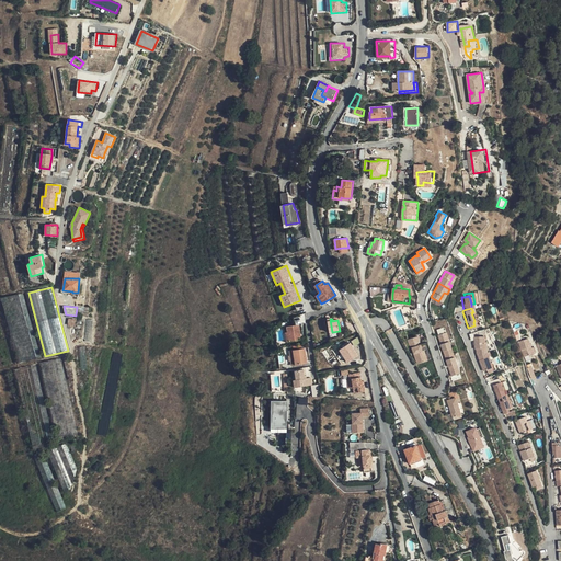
[(300,340),(298,325),(284,328),(286,342),(300,340)]
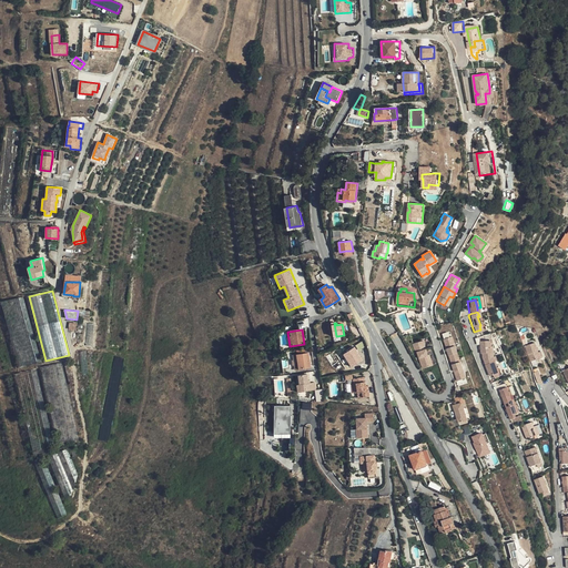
[(452,342),(449,336),(443,338),(449,358),(458,356),(453,341),(452,342)]
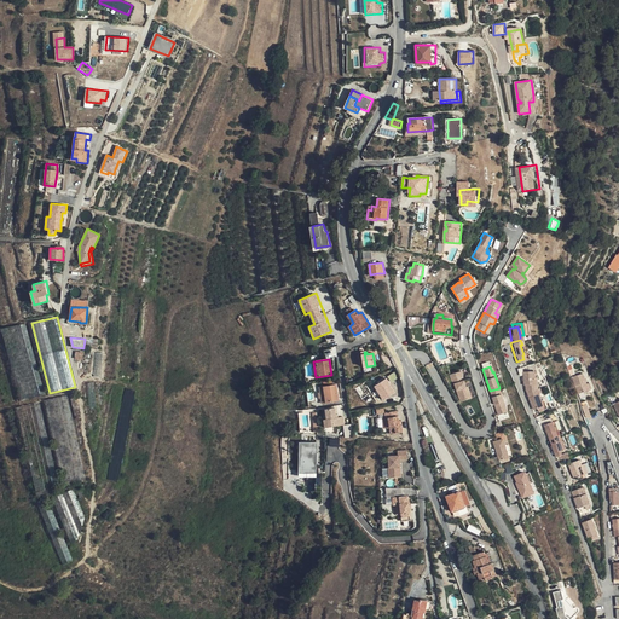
[(524,388),(525,392),(534,388),(537,387),(532,387),(531,370),(520,370),(520,383),(524,383),(524,388)]
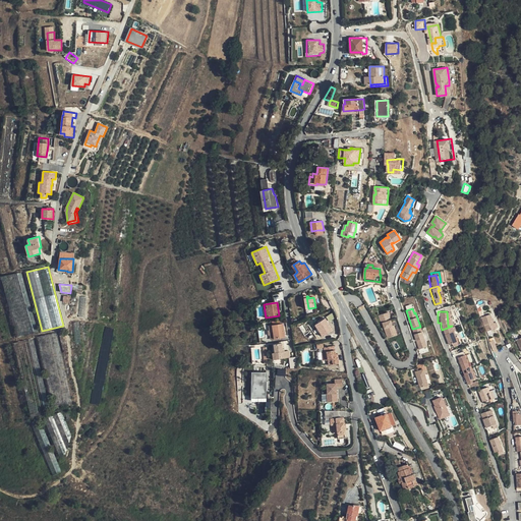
[(385,320),(387,319),(389,317),(387,312),(378,316),(381,324),(382,324),(388,338),(395,336),(401,352),(408,349),(397,317),(387,322),(386,322),(385,320)]
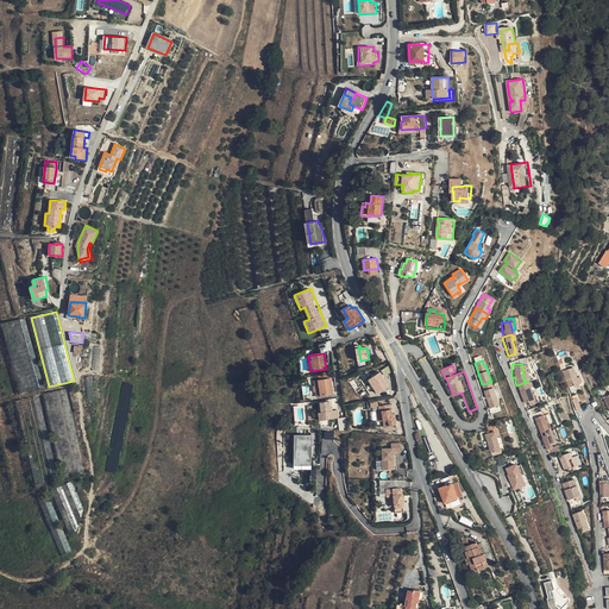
[(565,387),(576,383),(573,376),(570,366),(559,370),(565,387)]
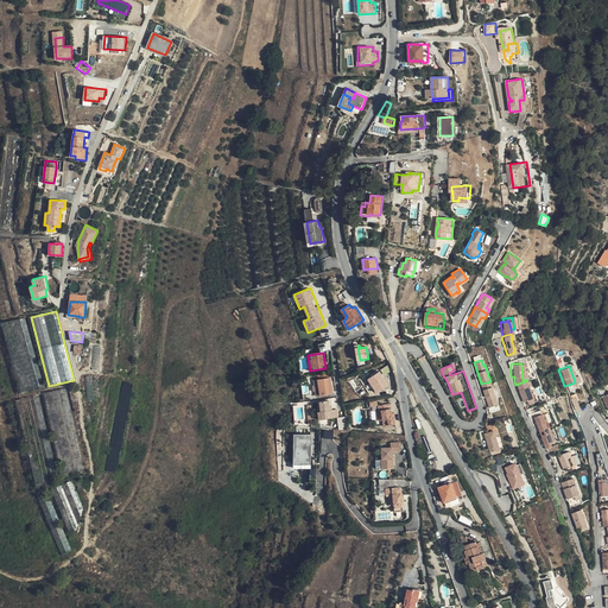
[(388,386),(379,372),(368,379),(378,393),(388,386)]
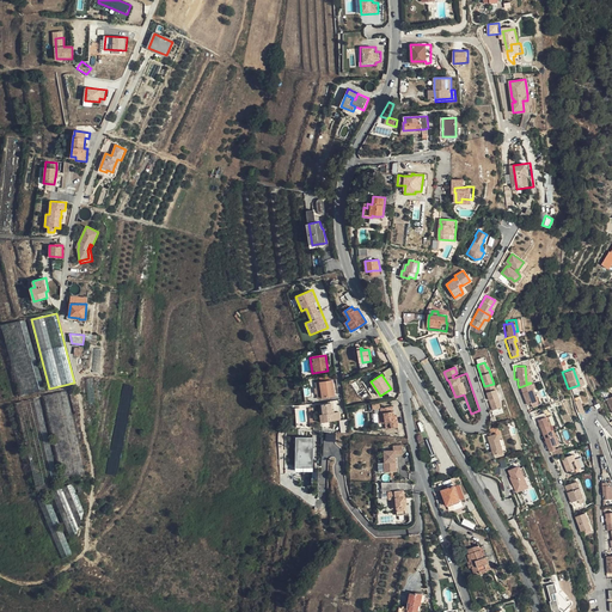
[(335,397),(332,380),(319,383),(322,399),(335,397)]
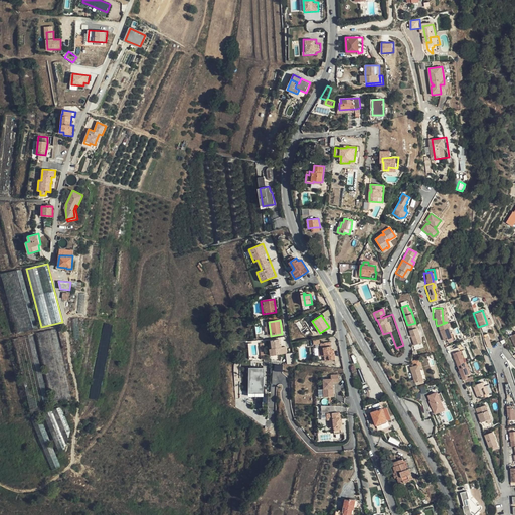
[(414,344),(420,342),(419,338),(420,337),(415,323),(407,325),(414,344)]
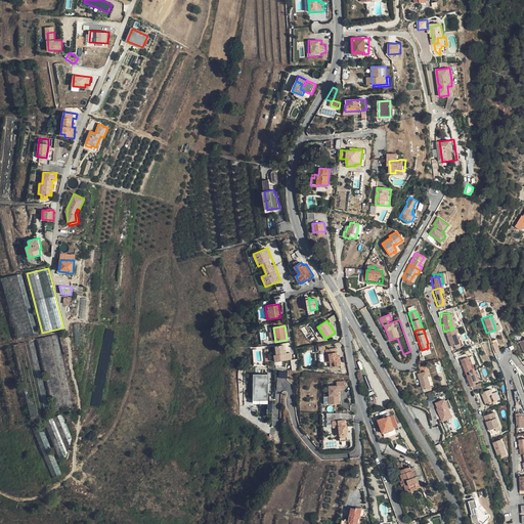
[(456,343),(454,337),(453,333),(454,333),(452,329),(444,332),(449,346),(452,345),(456,343)]
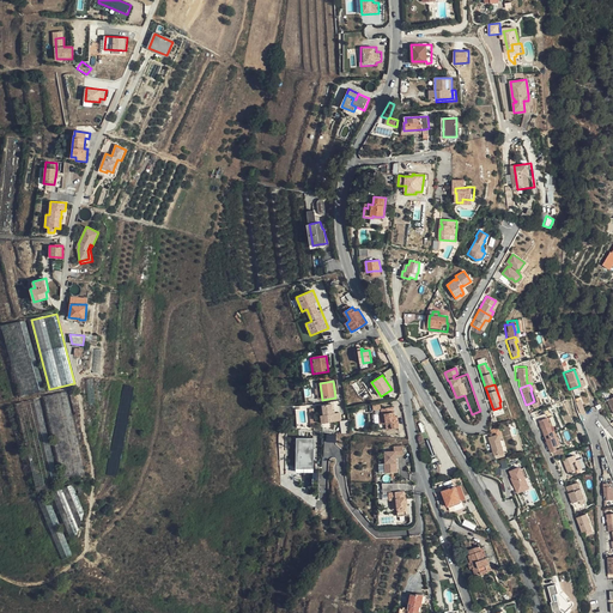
[(333,414),(332,411),(331,405),(322,406),(323,423),(341,422),(340,413),(334,414),(333,414)]
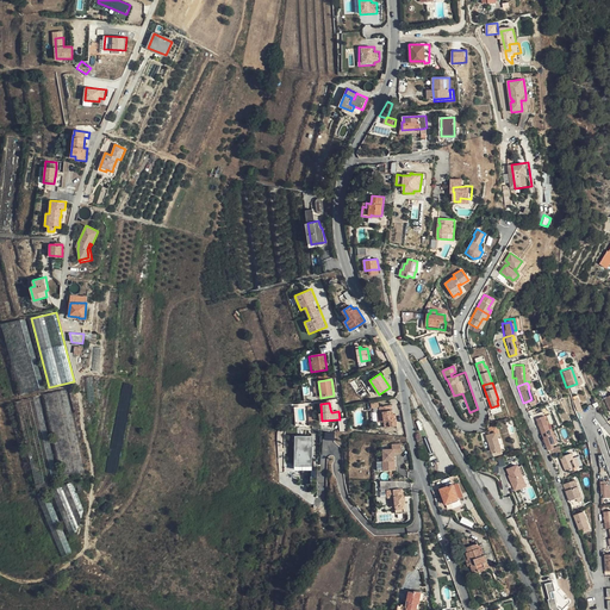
[(397,425),(396,419),(394,419),(393,415),(393,410),(392,410),(391,405),(379,408),(380,412),(383,412),(384,422),(385,428),(397,425)]
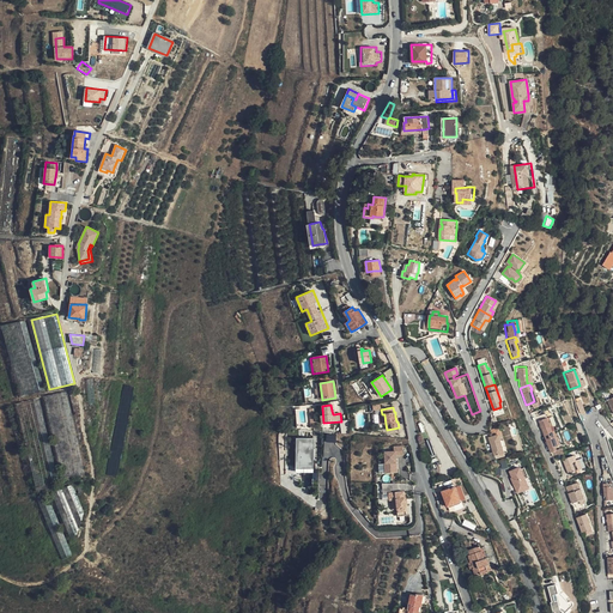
[(550,431),(545,417),(536,420),(542,434),(550,431)]
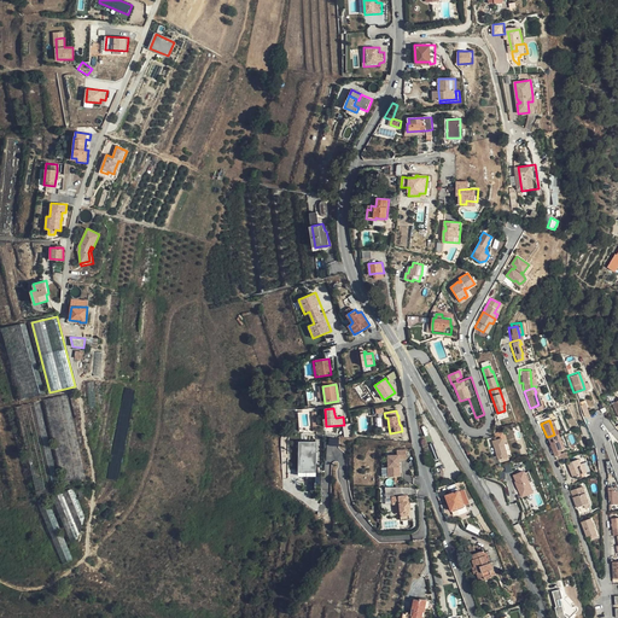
[(560,448),(557,439),(554,435),(547,437),(554,456),(559,454),(558,449),(560,448)]
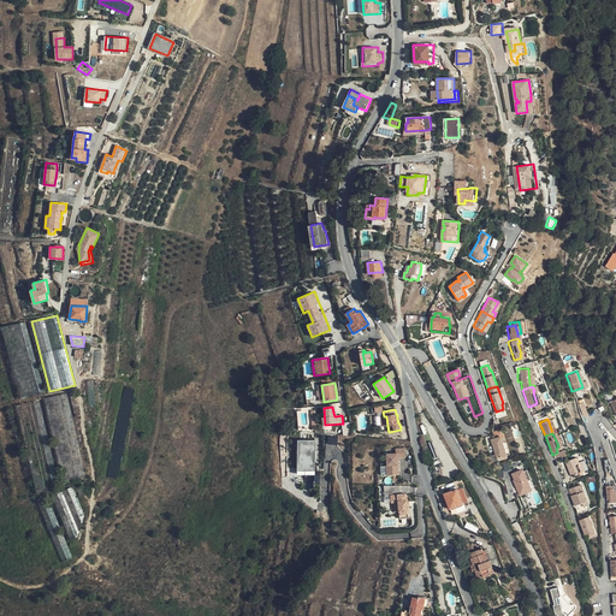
[(508,455),(504,443),(502,437),(492,439),(497,455),(492,456),(496,466),(501,463),(499,458),(508,455)]
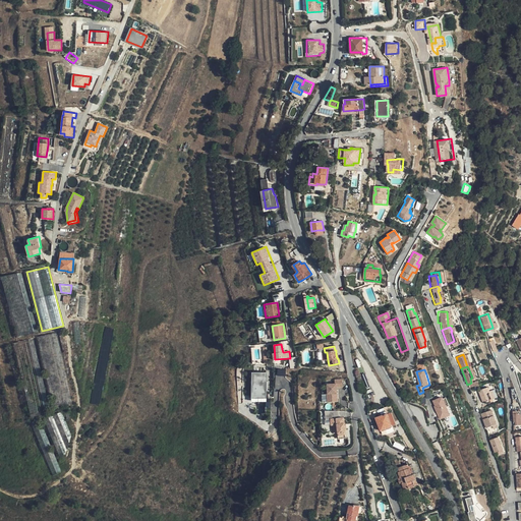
[(268,398),(268,371),(252,371),(252,398),(268,398)]
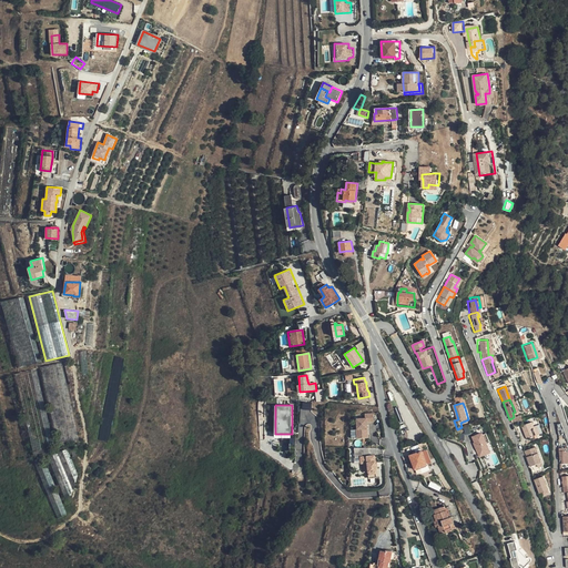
[(368,437),(368,422),(375,423),(375,414),(366,414),(366,417),(358,417),(357,428),(359,428),(358,437),(368,437)]
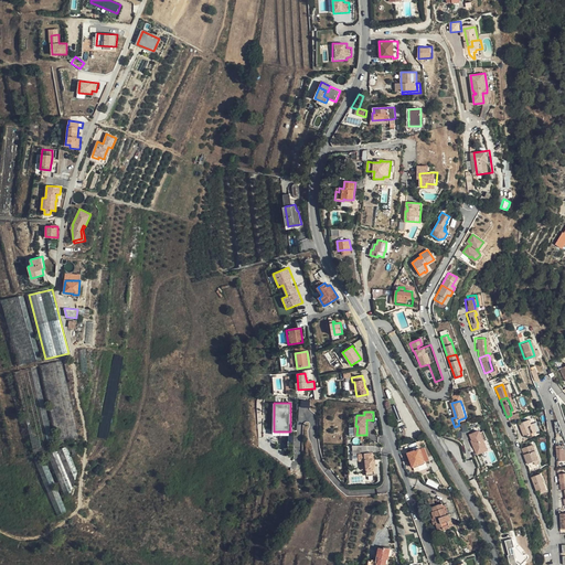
[(534,432),(530,423),(529,423),(528,419),(518,423),(522,436),(534,432)]
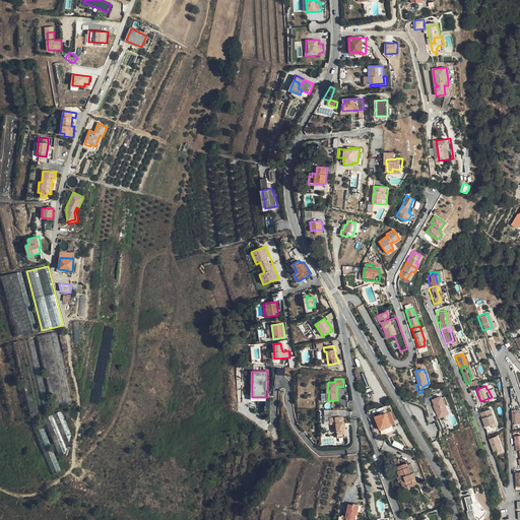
[(443,395),(431,400),(439,418),(450,414),(443,395)]
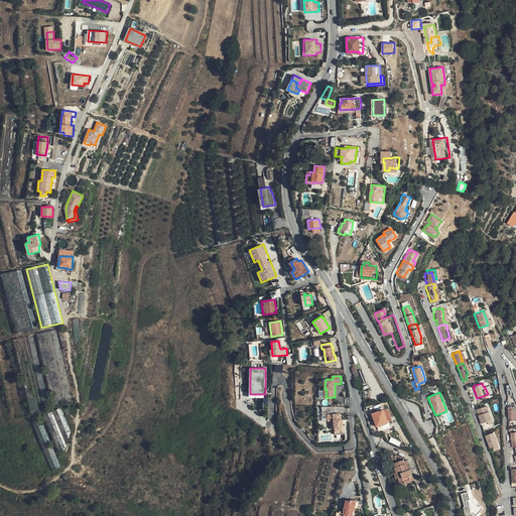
[(485,406),(476,409),(481,423),(486,421),(490,420),(485,406)]
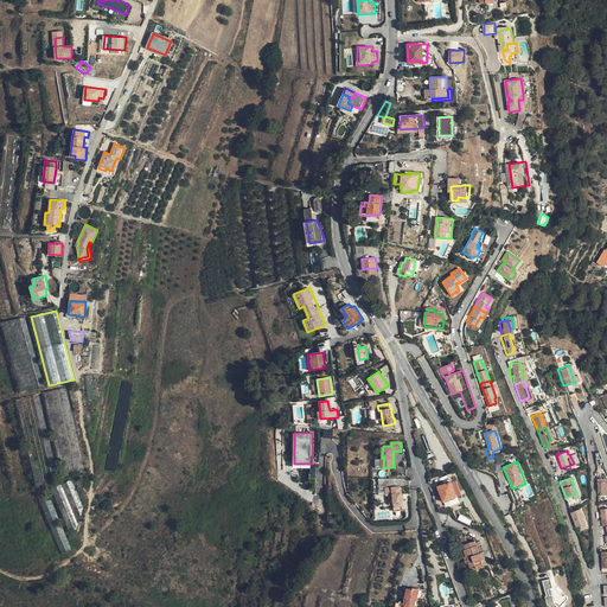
[(393,479),(377,479),(378,490),(384,490),(385,496),(388,496),(391,496),(393,505),(394,512),(402,511),(401,500),(400,494),(400,487),(394,487),(393,479)]
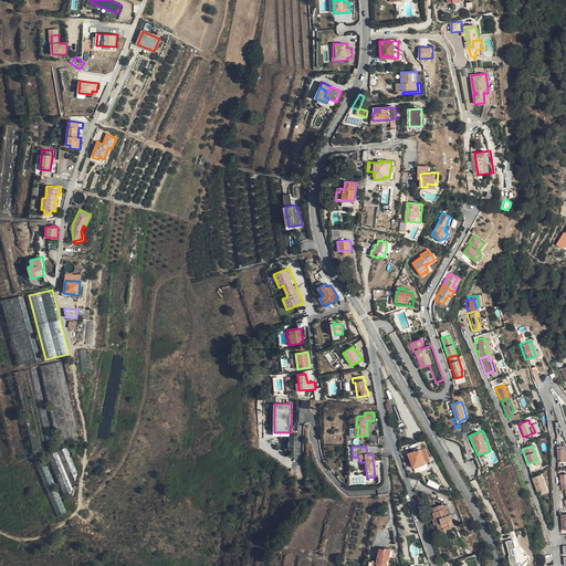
[(66,448),(48,454),(65,495),(71,493),(77,472),(66,448)]
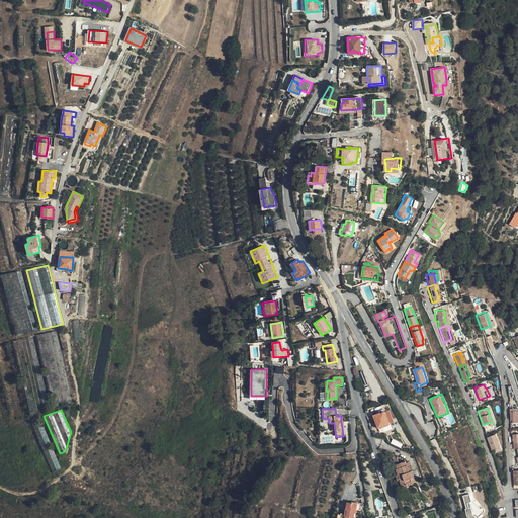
[(384,411),(373,415),(378,428),(390,424),(384,411)]
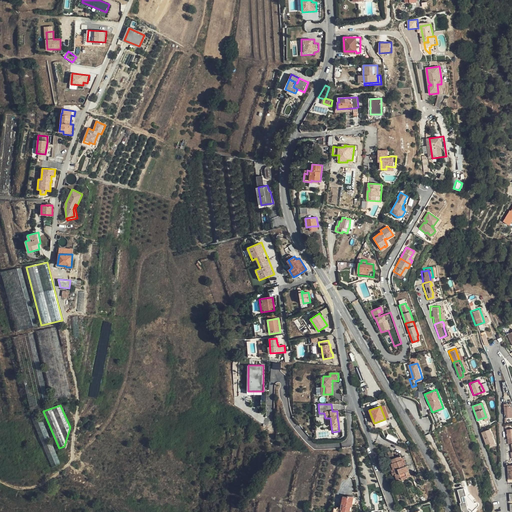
[(39,412),(31,415),(52,467),(60,463),(39,412)]
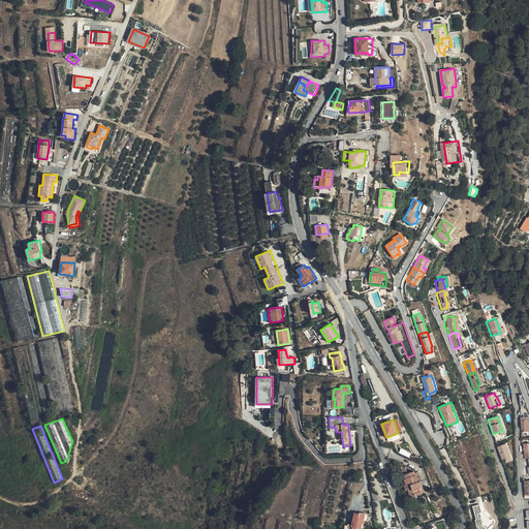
[(501,459),(509,456),(505,443),(497,446),(501,459)]
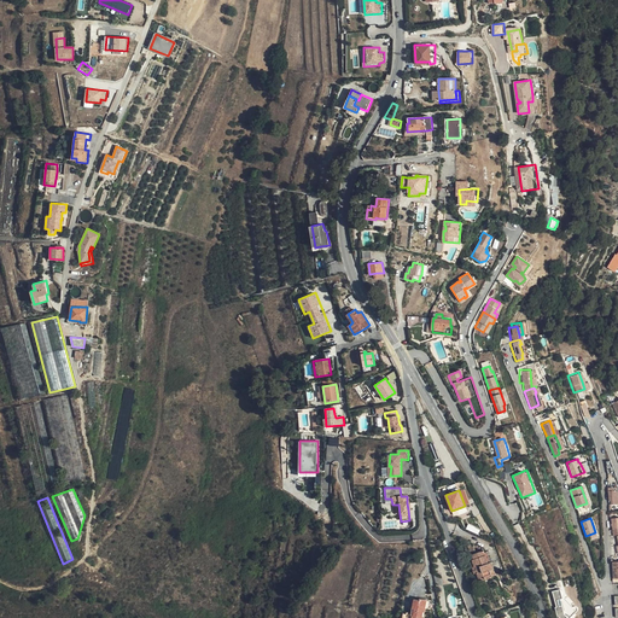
[(476,570),(473,571),(472,571),(473,573),(477,572),(481,583),(485,581),(485,578),(491,576),(493,576),(496,575),(491,563),(489,564),(483,551),(477,553),(471,555),(474,566),(476,570)]
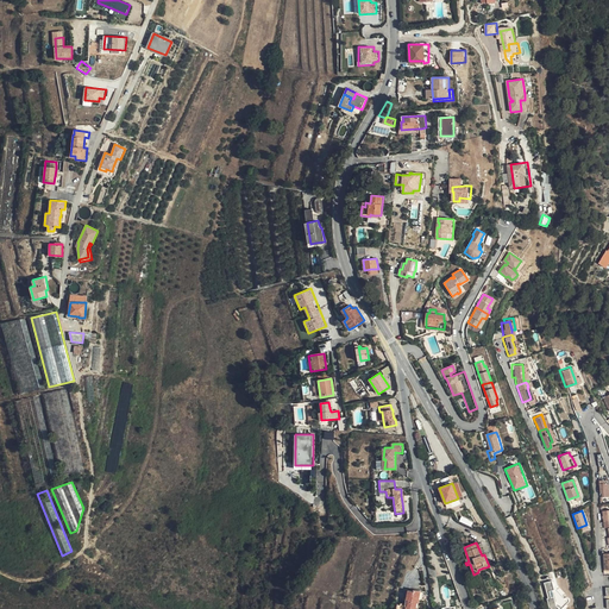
[(553,581),(545,582),(548,595),(551,597),(548,598),(550,601),(551,608),(567,608),(566,604),(578,595),(565,598),(554,585),(553,581)]
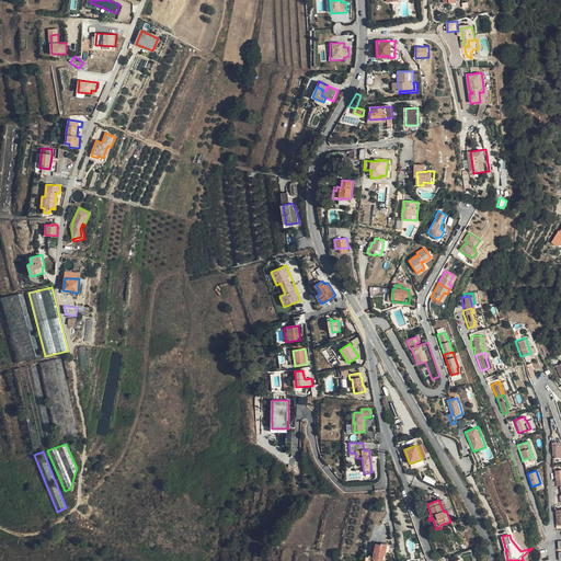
[(385,554),(387,544),(381,542),(381,545),(376,544),(375,552),(376,552),(375,558),(374,560),(384,560),(385,554)]
